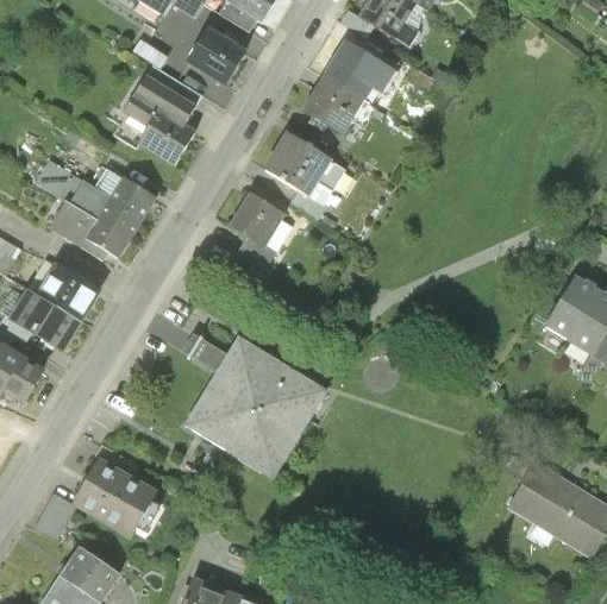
[(144,0),(168,13),(174,1),(175,0),(144,0)]
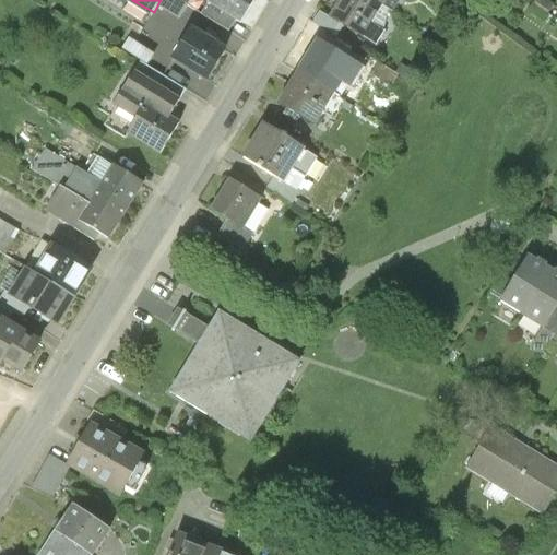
[(161,0),(160,1),(182,15),(190,2),(187,0),(161,0)]
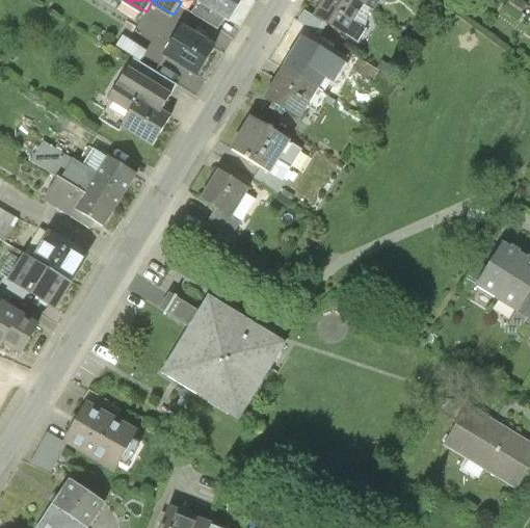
[(202,0),(236,20),(247,0),(202,0)]
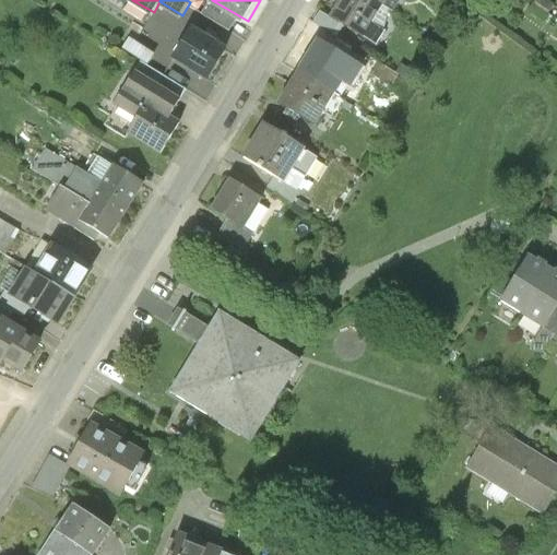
[(371,21),(382,3),(377,0),(336,0),(328,15),(376,45),(386,28),(371,21)]
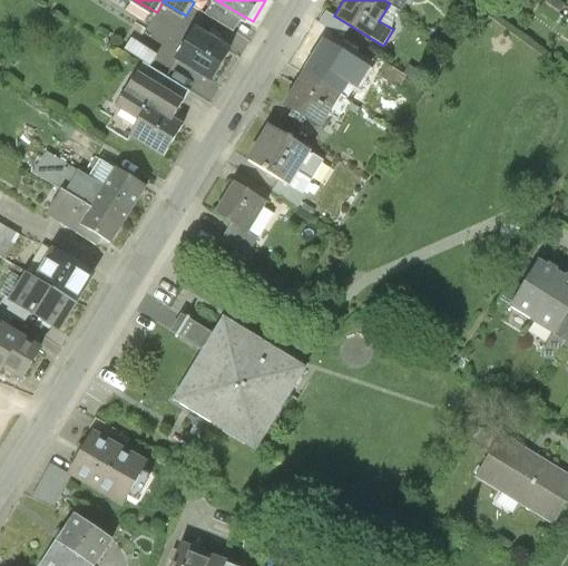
[(560,10),(547,0),(545,0),(539,8),(554,19),(560,10)]
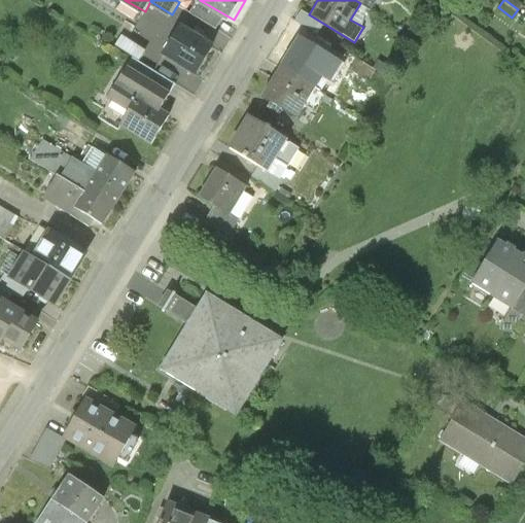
[(505,0),(518,9),(524,1),(522,0),(505,0)]
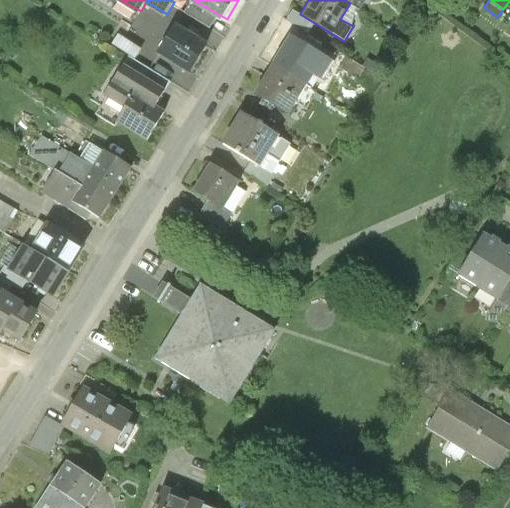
[(211,44),(180,26),(176,33),(163,53),(195,72),(211,44)]
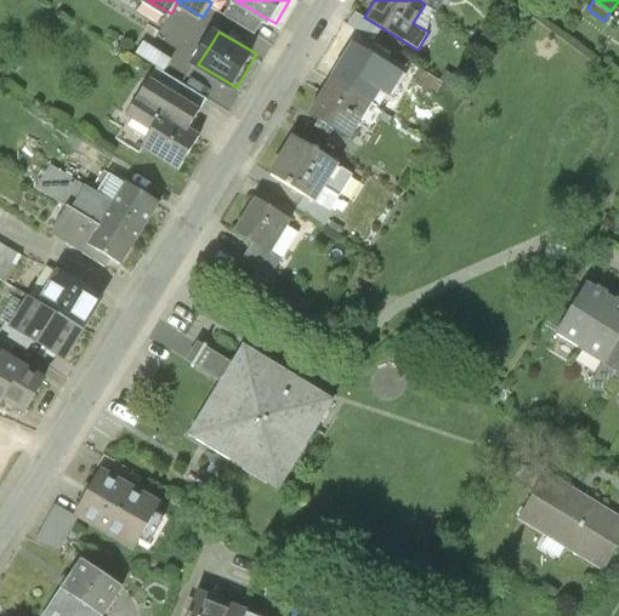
[(198,64),(214,40),(200,33),(186,57),(198,64)]
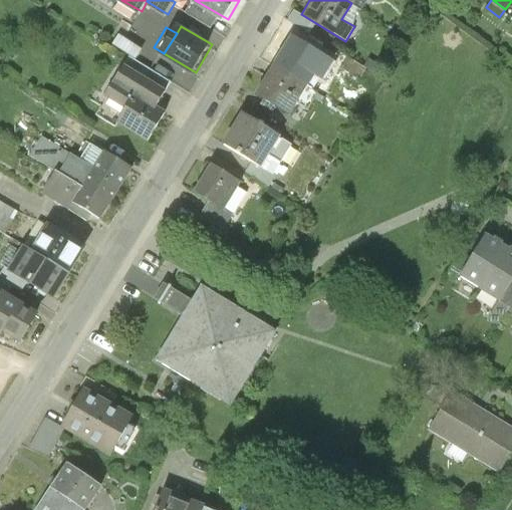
[(331,61),(289,35),(270,65),(305,86),(313,74),(321,79),(331,61)]
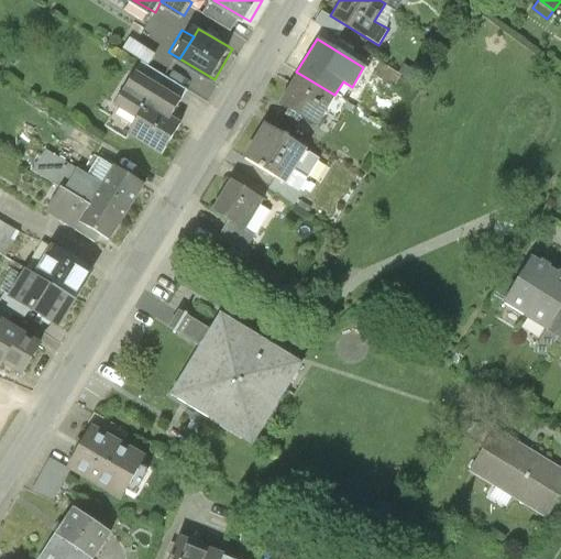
[(143,58),(138,67),(187,97),(193,88),(143,58)]
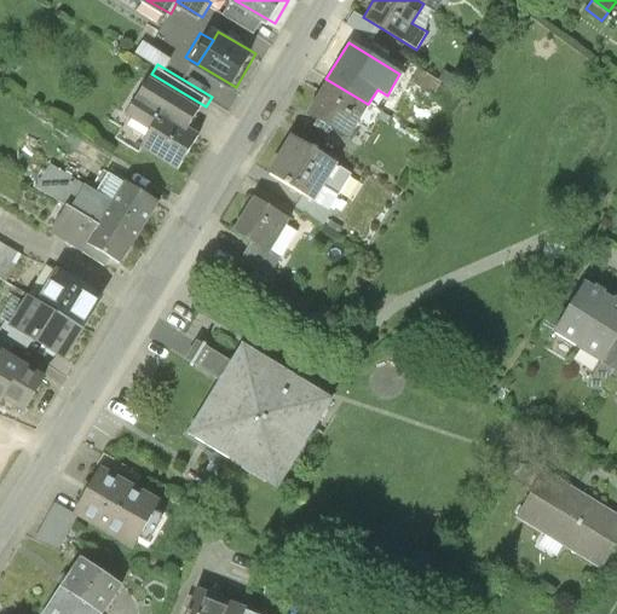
[(128,113),(154,128),(143,148),(183,173),(203,139),(191,132),(206,106),(151,74),(128,113)]
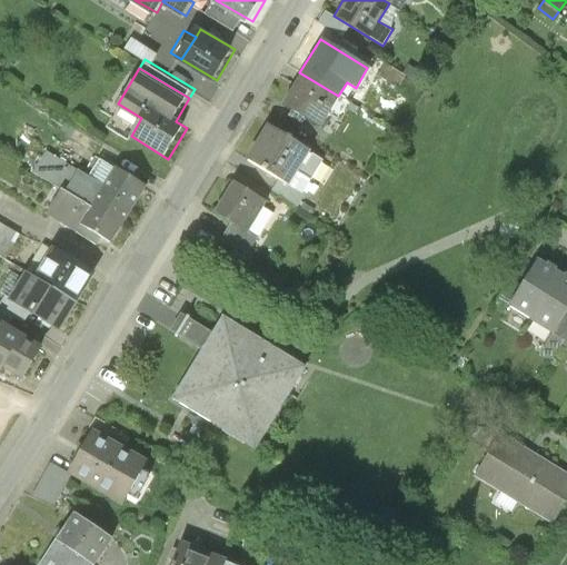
[(338,96),(299,72),(280,105),(318,128),(328,112),(340,120),(350,102),(338,96)]
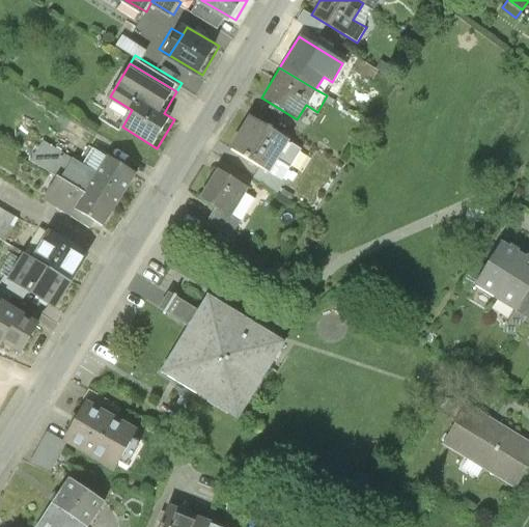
[(304,146),(252,115),(232,147),(259,165),(271,171),(279,157),(293,165),(304,146)]
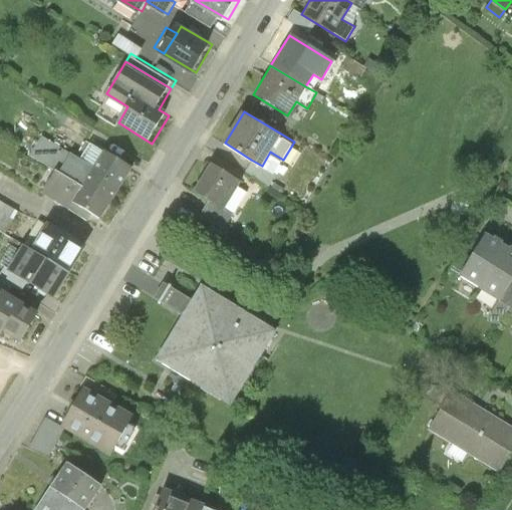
[(31,154),(59,171),(85,187),(96,168),(63,148),(57,158),(37,145),(31,154)]
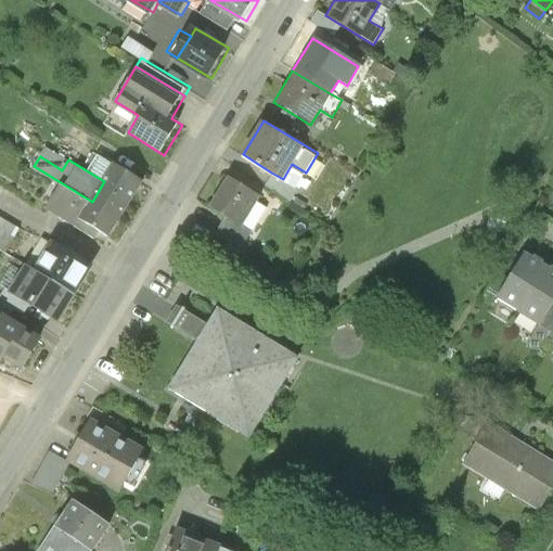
[(145,180),(115,162),(104,181),(92,202),(123,219),(145,180)]
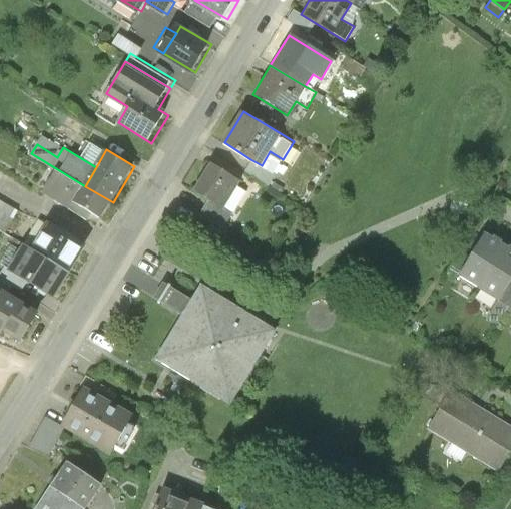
[(262,165),(250,159),(245,169),(269,183),(275,173),(262,165)]
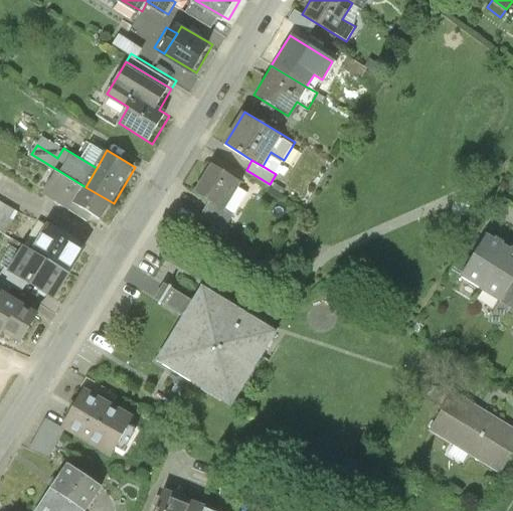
[(241,181),(211,163),(194,191),(208,199),(223,209),(241,181)]
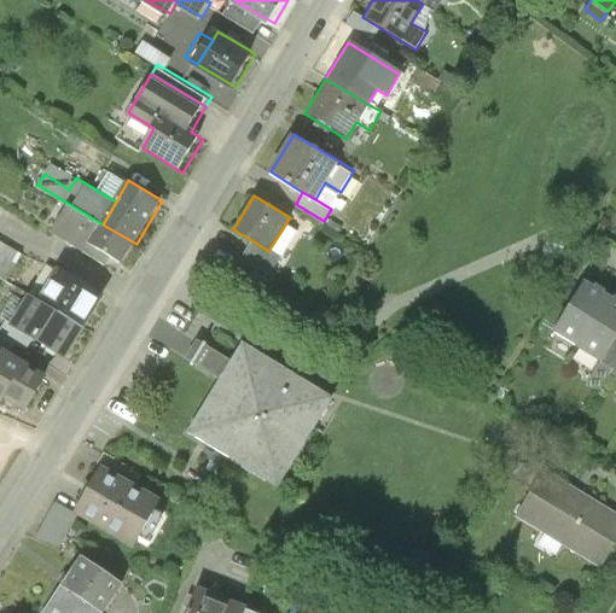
[(137,244),(103,225),(71,205),(56,232),(109,263),(114,255),(126,262),(137,244)]
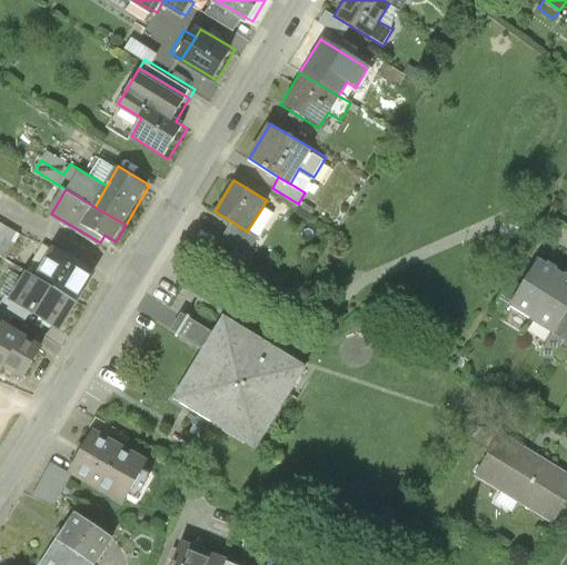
[(23,233),(0,219),(0,251),(9,257),(23,233)]
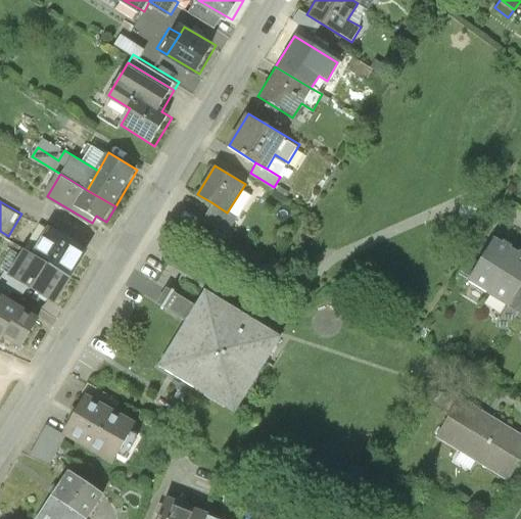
[(227,213),(211,202),(203,216),(228,231),(236,218),(227,213)]
